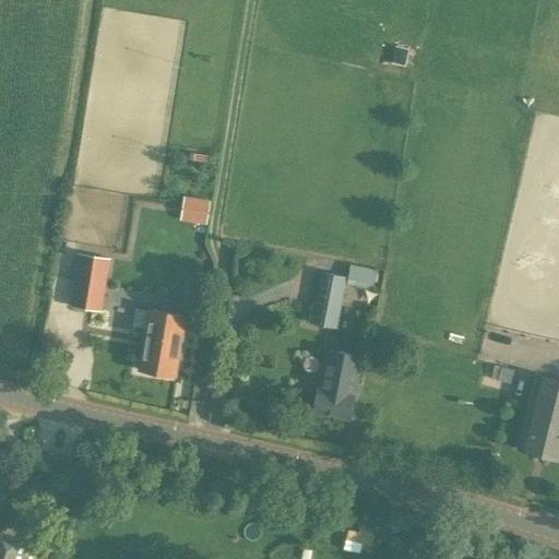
[(394,46),(391,63),(404,66),(407,48),(394,46)]
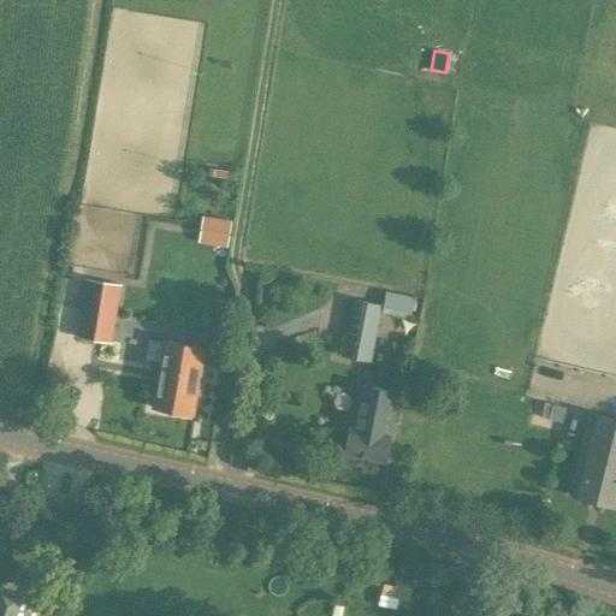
[(201,242),(227,247),(232,221),(205,217),(201,242)]
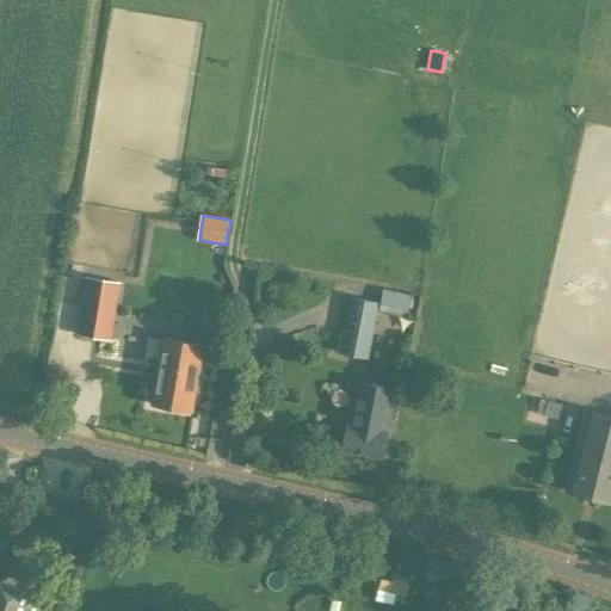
[(86,278),(78,335),(100,339),(105,310),(115,312),(119,283),(86,278)]
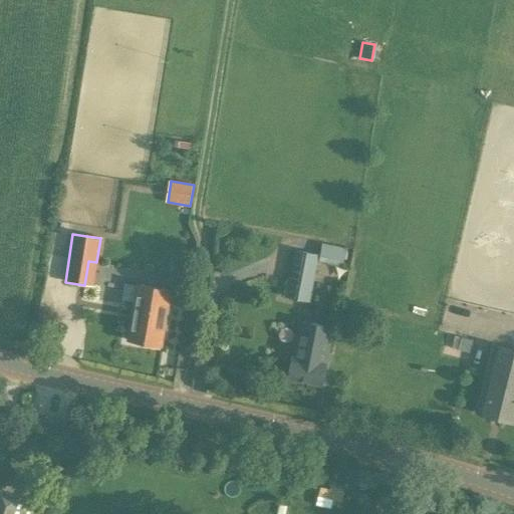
[(285,295),(309,301),(318,261),(343,265),(346,247),(320,242),(317,255),(294,250),(285,295)]
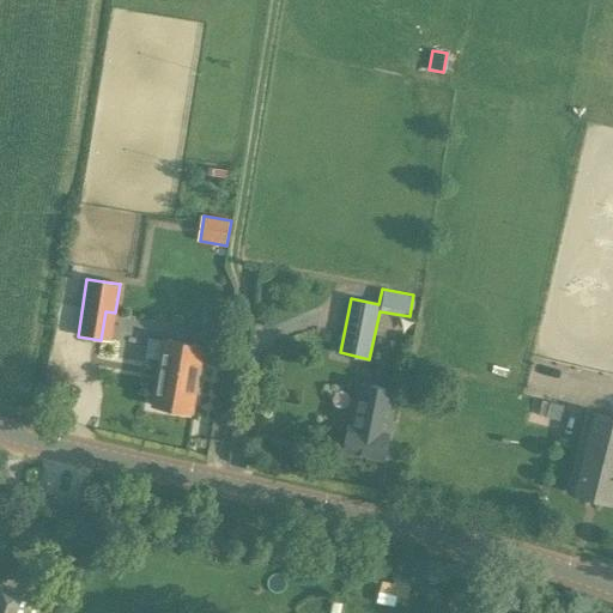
[(163,340),(152,406),(193,413),(204,347),(163,340)]
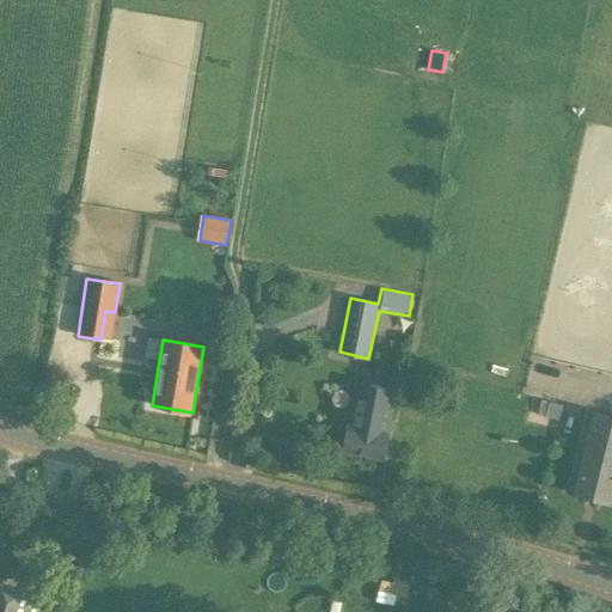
[(396,391),(357,383),(343,450),(381,458),(396,391)]
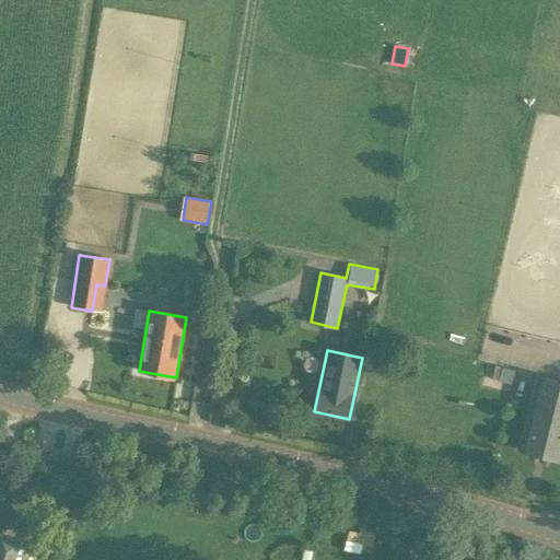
[(515,371),(502,368),(499,382),(511,385),(515,371)]
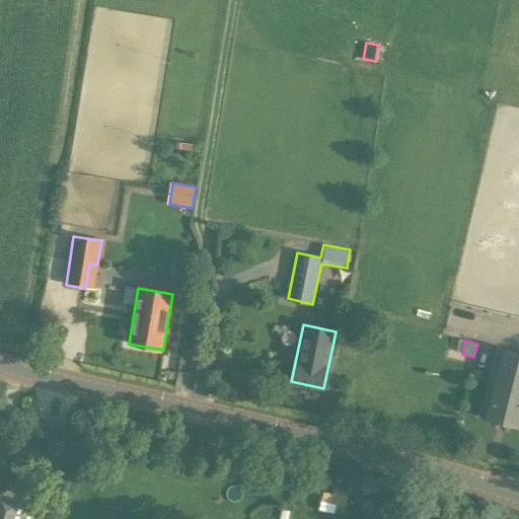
[(518,354),(498,348),(480,417),(518,426),(518,354)]
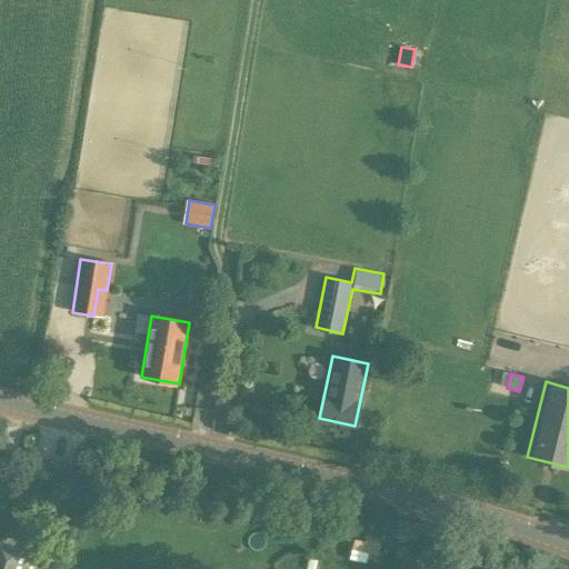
[(37,568),(42,556),(0,540),(0,568),(37,568)]
